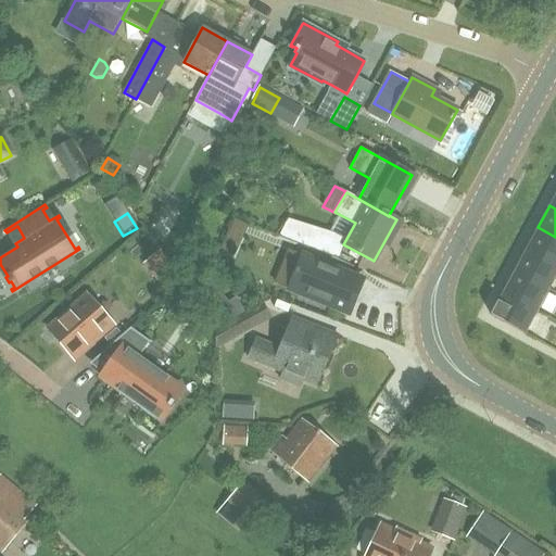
[(286,218),(276,235),(336,257),(342,237),(286,218)]
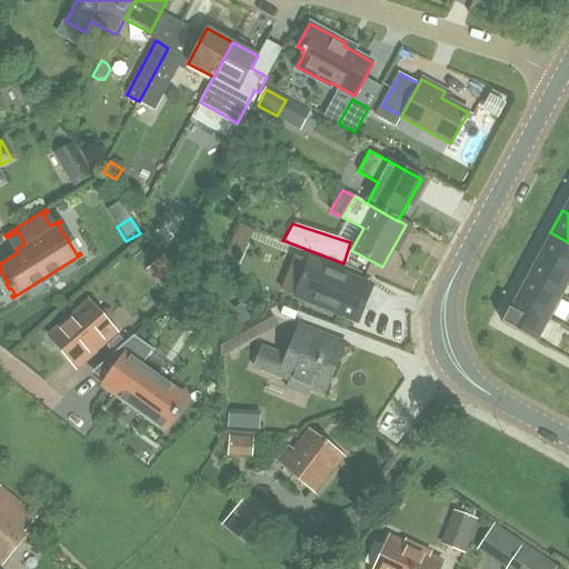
[(226,253),(240,260),(252,233),(238,226),(226,253)]
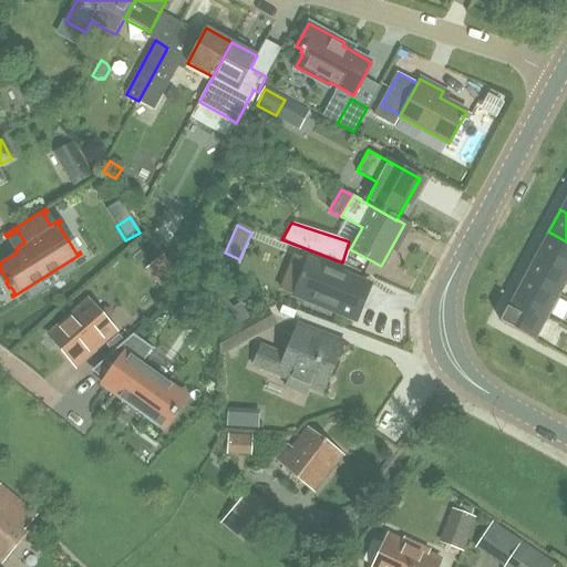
[(566,270),(566,241),(548,232),(536,255),(566,270)]
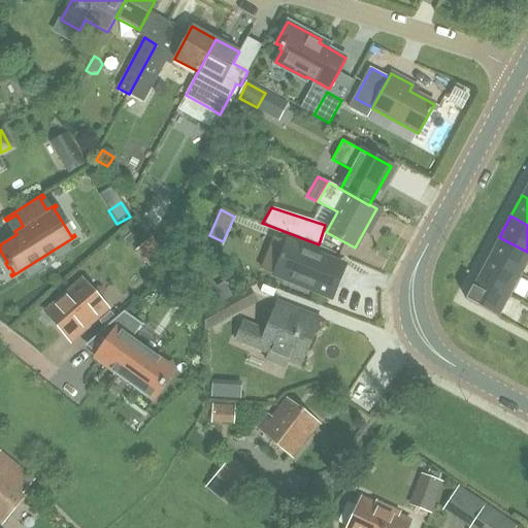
[(522,275),(527,263),(527,252),(499,237),(488,258),(522,275)]
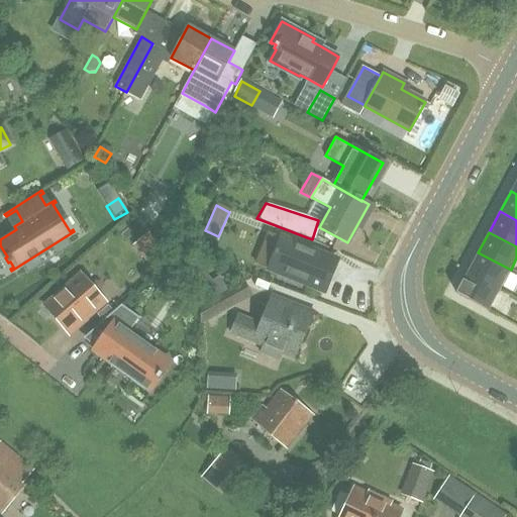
[(336,260),(283,238),(270,270),(323,291),(336,260)]
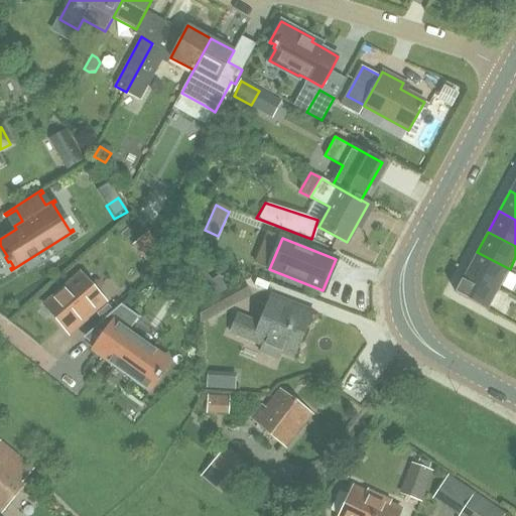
[(150,239),(135,251),(152,271),(167,259),(150,239)]
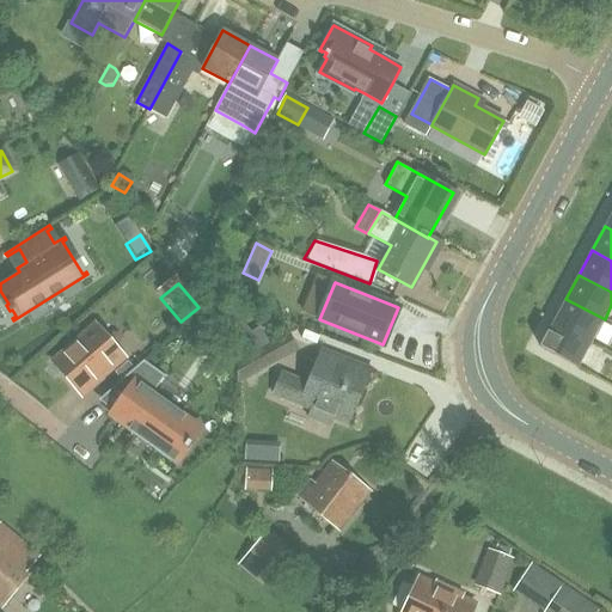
[(565,299),(554,323),(592,343),(605,319),(565,299)]
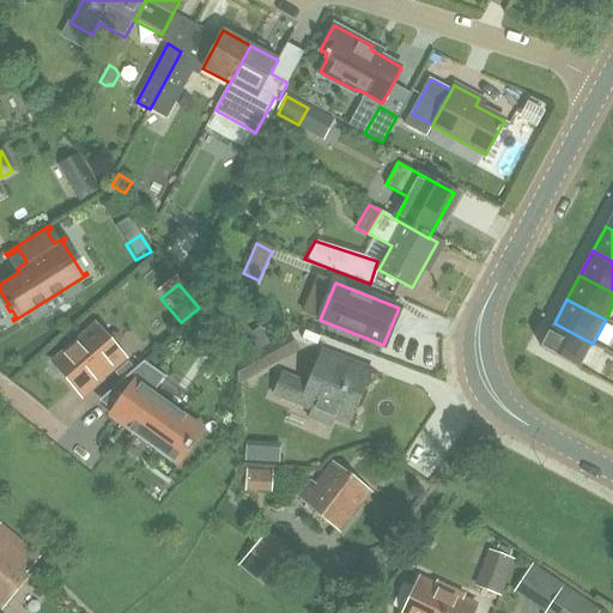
[(231,311),(218,322),(237,344),(236,345),(242,358),(266,344),(259,329),(250,334),(231,311)]
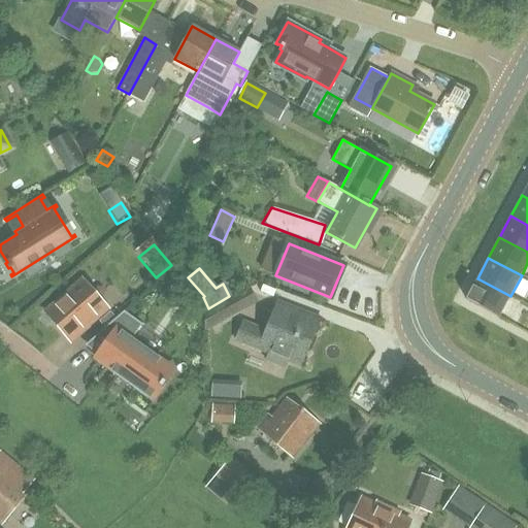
[(499,318),(510,296),(477,278),(465,300),(499,318)]
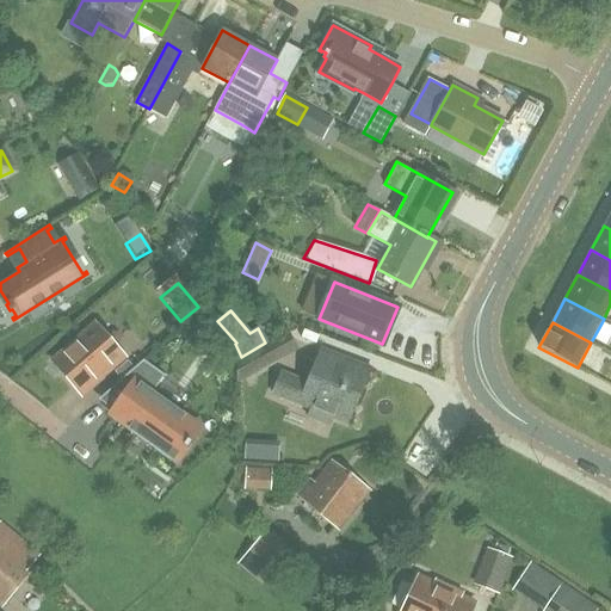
[(124,357),(96,325),(53,362),(81,395),(124,357)]
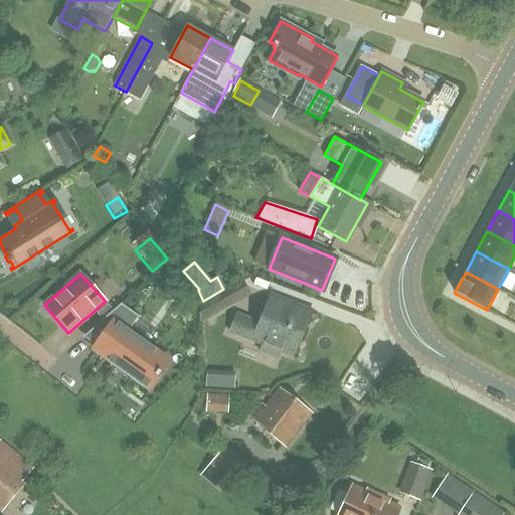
[(203,303),(198,305),(197,306),(200,324),(200,323),(235,304),(227,289),(203,303)]
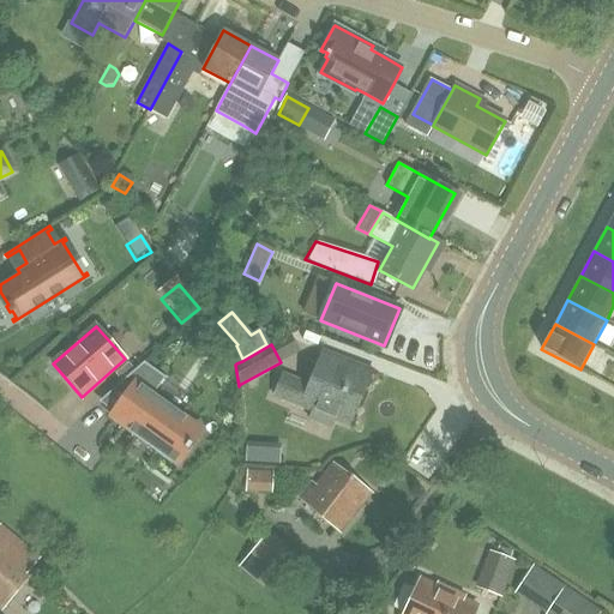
[(283,374),(274,396),(313,413),(309,419),(330,428),(333,421),(348,427),(373,371),(323,351),(309,385),(283,374)]
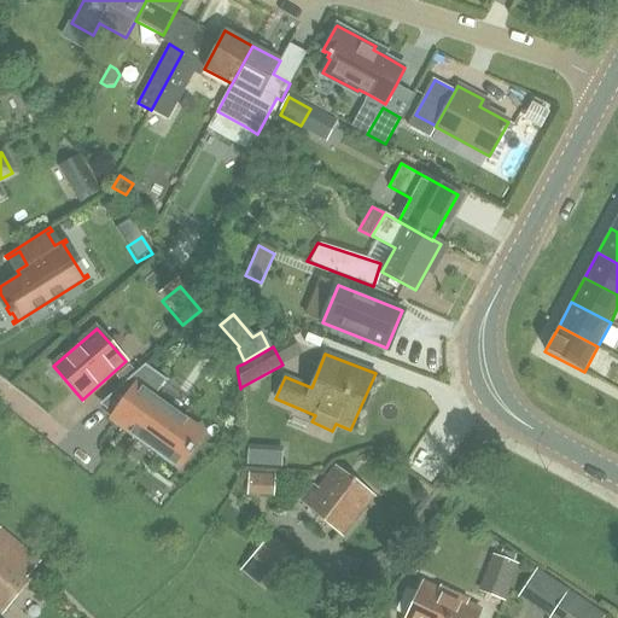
[(167,380),(145,365),(116,390),(129,400),(114,421),(176,467),(187,452),(188,453),(193,447),(191,447),(202,431),(155,397),(167,380)]
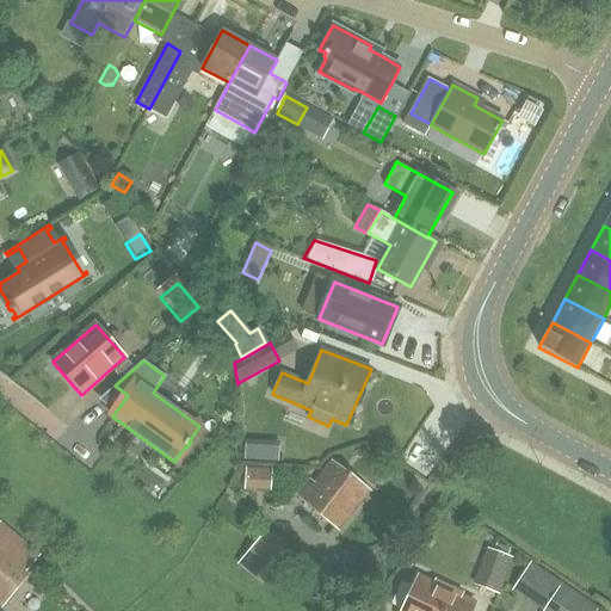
[(315,485),(312,481),(298,497),(338,530),(370,491),(332,462),(315,485)]
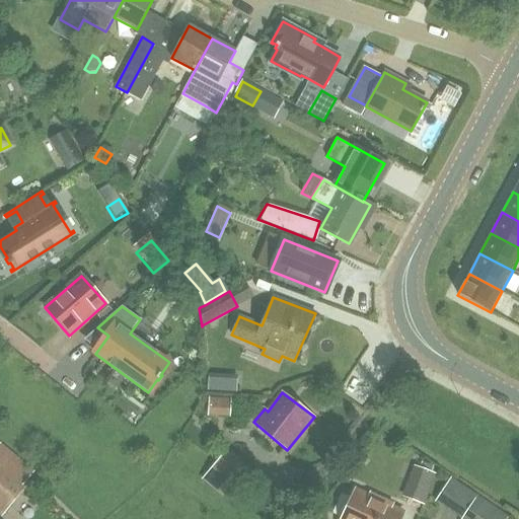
[(0,515),(26,485),(22,480),(30,471),(0,446),(0,515)]
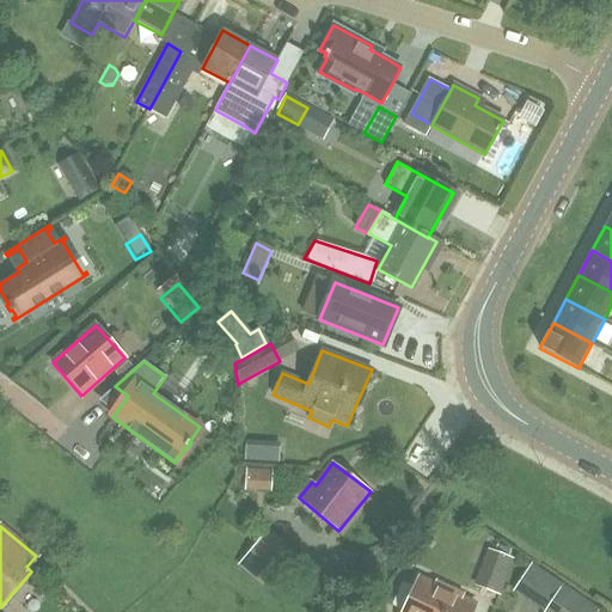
[(277,582),(298,560),(268,533),(248,557),(277,582)]
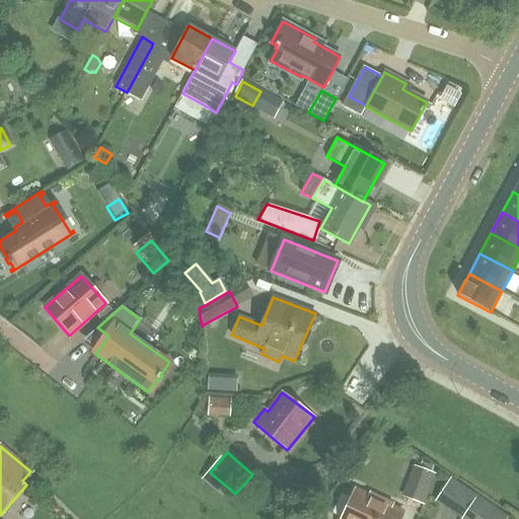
[(419,467),(406,499),(424,505),(430,491),(436,474),(419,467)]
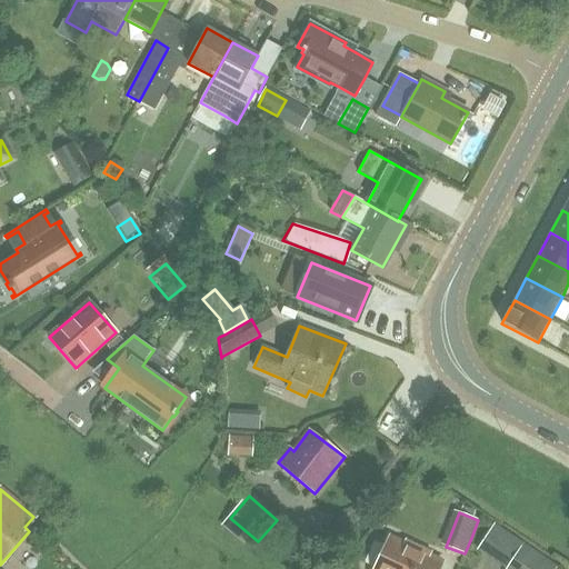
[(483,548),(509,565),(506,568),(555,568),(556,567),(497,528),(483,548)]
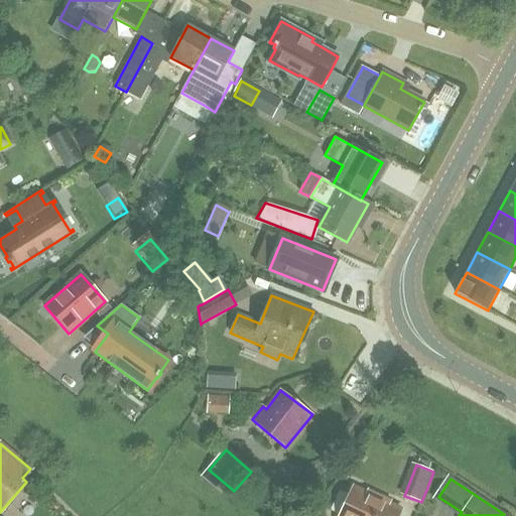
[(353,488),(339,515),(398,515),(401,511),(383,502),(384,499),(368,491),(366,494),(353,488)]
